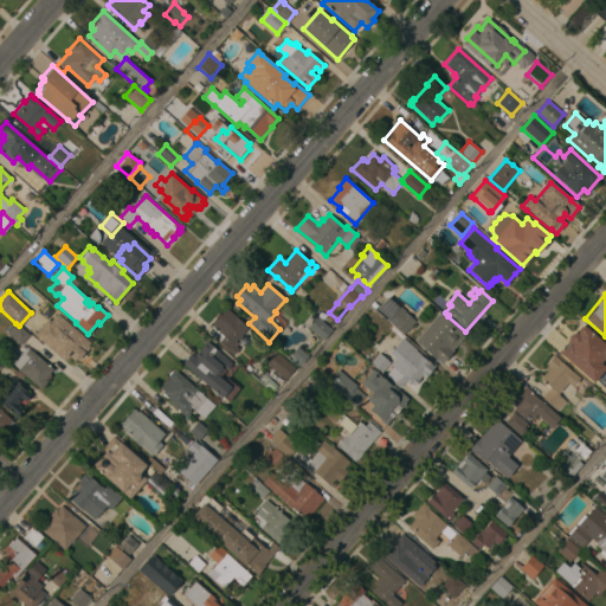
[(387,320),(399,305),(405,310),(405,311),(416,321),(404,334),(387,320)]
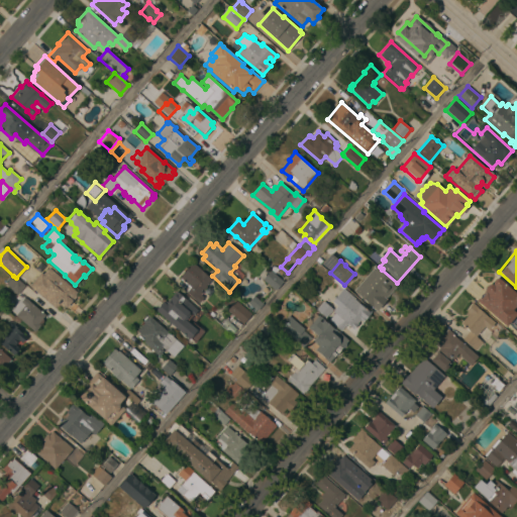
[(211,279),(206,285),(207,286),(204,289),(203,289),(200,291),(202,293),(201,295),(204,298),(199,303),(186,292),(190,288),(180,279),(181,279),(180,278),(193,263),(211,279)]
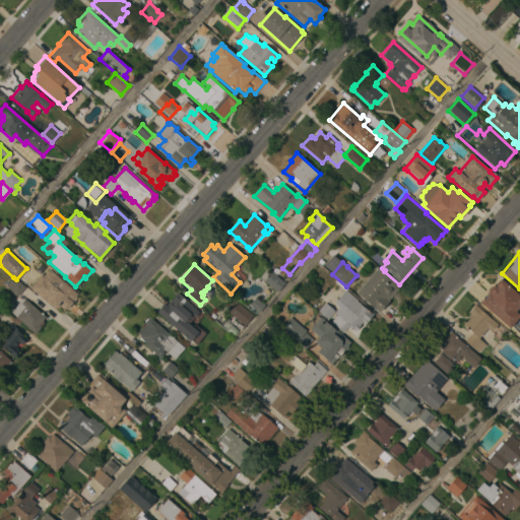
[(376,269),(377,270),(378,268),(399,287),(378,312),(355,293),(376,269)]
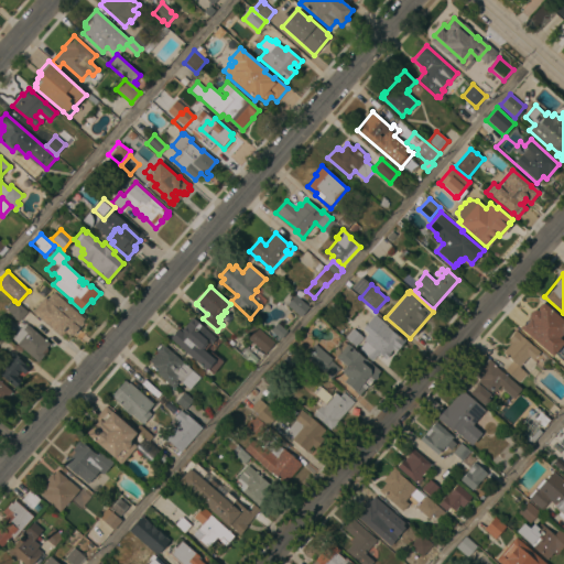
[(84,320),(83,321),(83,323),(79,327),(78,327),(72,335),(71,334),(69,337),(64,333),(61,336),(32,312),(44,296),(47,300),(53,292),(84,320)]
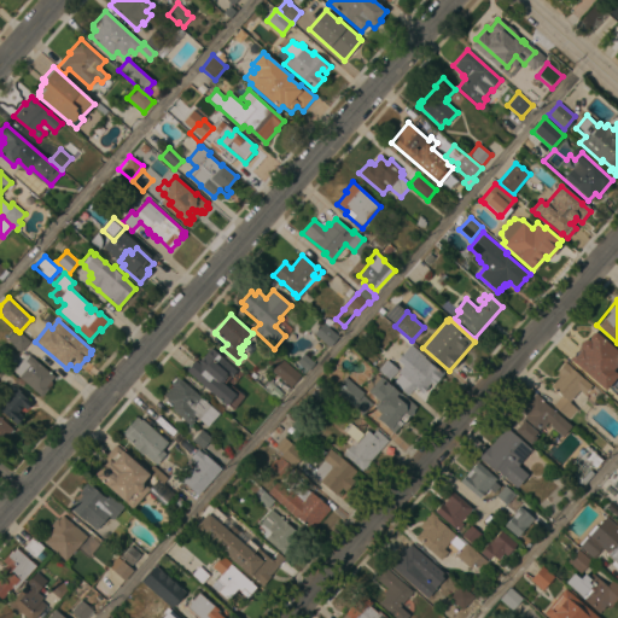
[(314,333),(324,322),(339,337),(330,348),(314,333)]
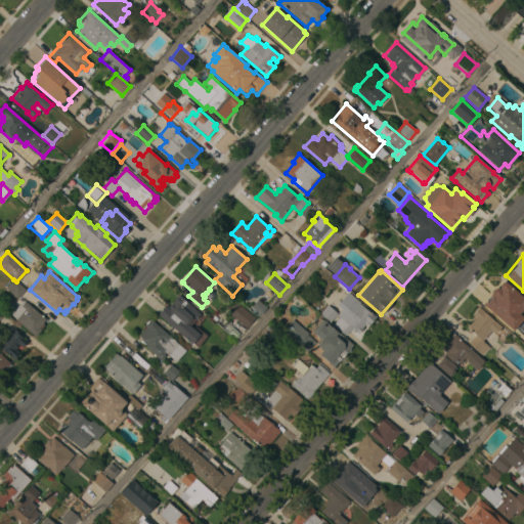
[(16,281),(26,290),(17,298),(15,297),(15,298),(11,294),(11,293),(6,288),(13,279),(16,281)]
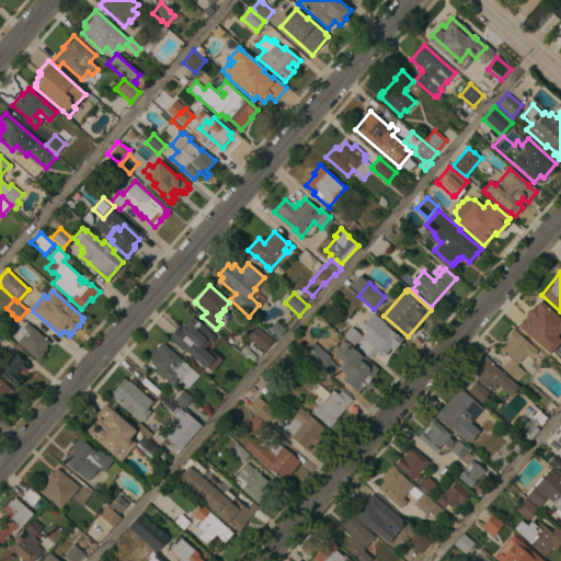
[(519,320),(525,315),(529,309),(531,311),(540,301),(558,317),(549,327),(557,334),(550,342),(544,336),(541,340),(519,320)]
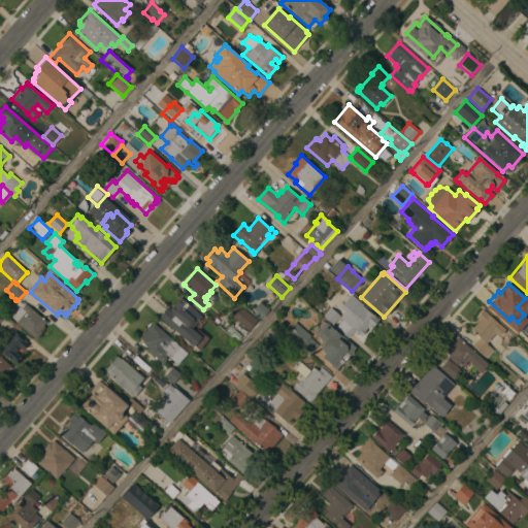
[(363,305),(362,305),(378,320),(372,327),(371,327),(370,328),(368,326),(364,330),(365,331),(362,335),(361,334),(360,335),(355,331),(348,338),(335,327),(342,320),(339,318),(344,312),(339,307),(351,294),(363,305)]
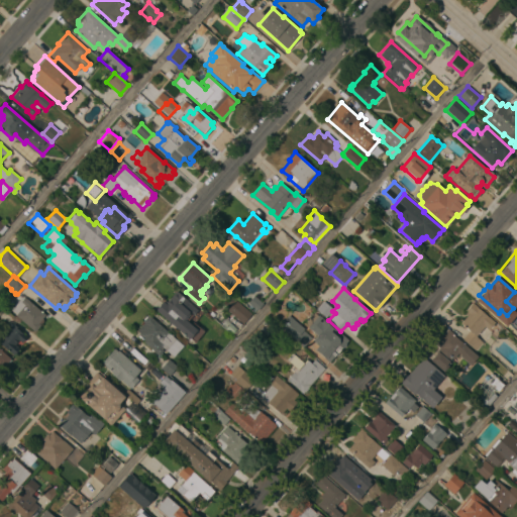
[(156,310),(165,300),(167,302),(176,291),(198,310),(192,317),(192,316),(187,322),(191,325),(193,322),(204,331),(195,342),(190,338),(189,339),(156,310)]
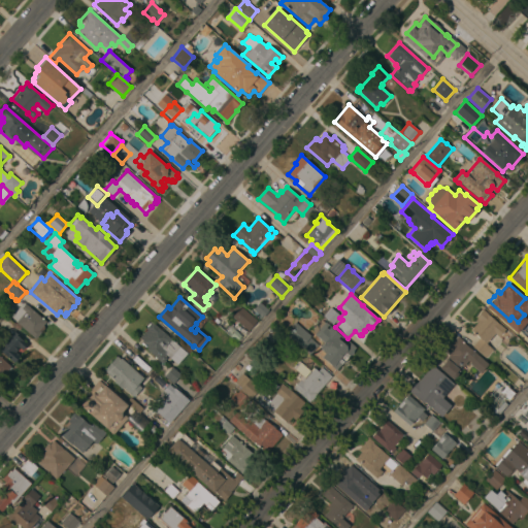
[(46,322),(43,325),(44,327),(44,329),(35,338),(17,322),(17,321),(11,317),(24,302),(46,322)]
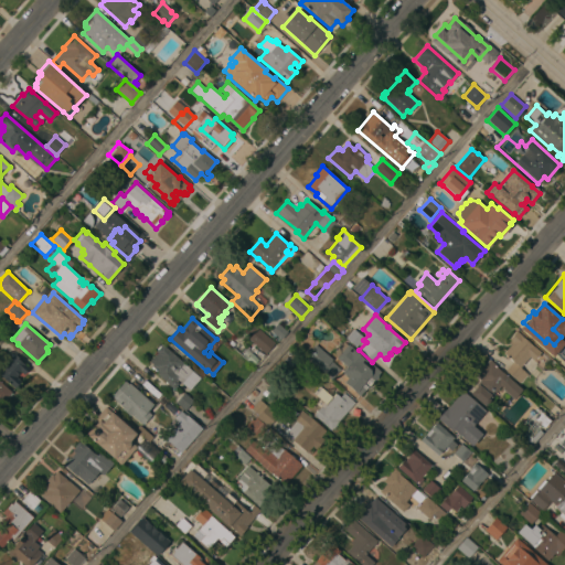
[(275,342),(266,353),(248,339),(251,337),(247,334),(255,326),(275,342)]
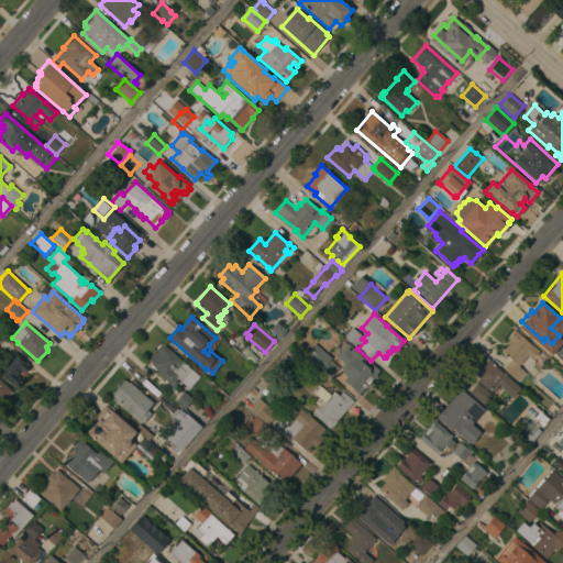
[(363,337),(355,345),(344,337),(353,328),(363,337)]
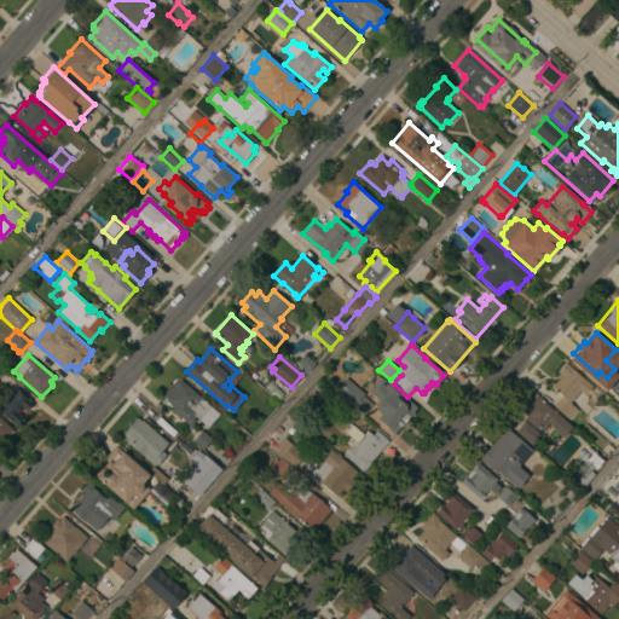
[(593,386),(584,395),(580,391),(570,403),(579,410),(570,420),(554,406),(562,397),(551,387),(560,377),(557,375),(560,374),(557,371),(566,362),(593,386)]
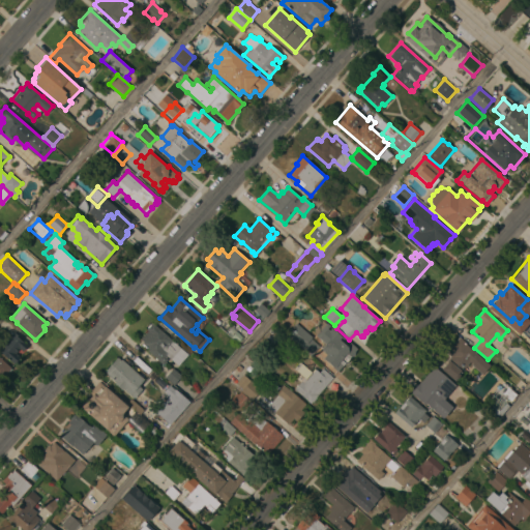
[(147,351),(149,350),(142,344),(143,342),(141,340),(148,331),(146,329),(152,323),(180,348),(171,359),(166,355),(165,355),(167,356),(165,358),(167,360),(163,364),(147,351)]
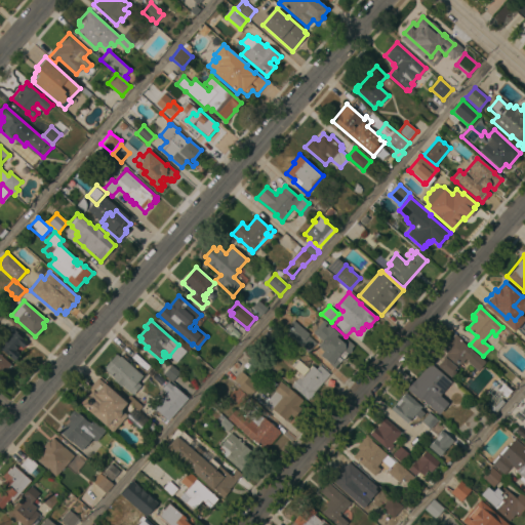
[(309,334),(308,335),(317,344),(308,353),(284,331),(293,320),(309,334)]
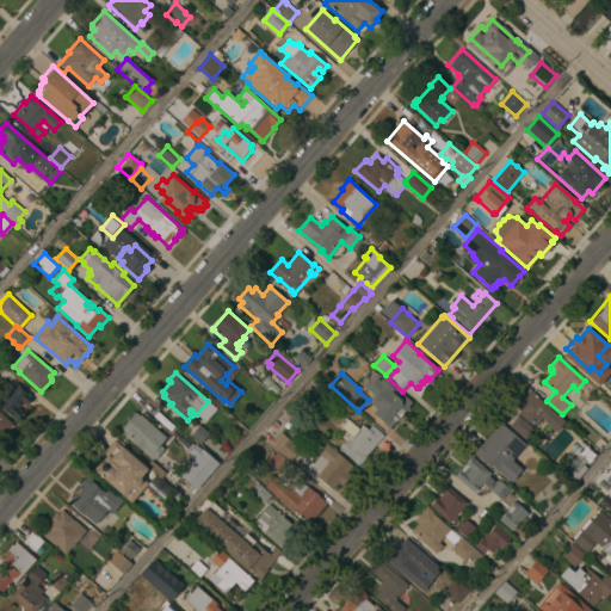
[(376,374),(396,390),(396,389),(412,402),(408,406),(408,408),(406,411),(403,413),(402,413),(403,414),(397,420),(396,419),(389,427),(372,414),(377,408),(370,402),(375,396),(364,388),(376,374)]
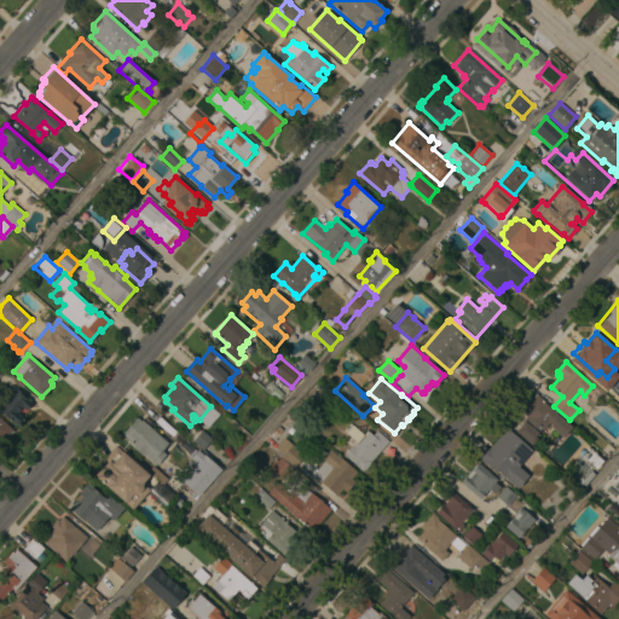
[(618,385),(618,398),(615,403),(603,393),(614,381),(618,385)]
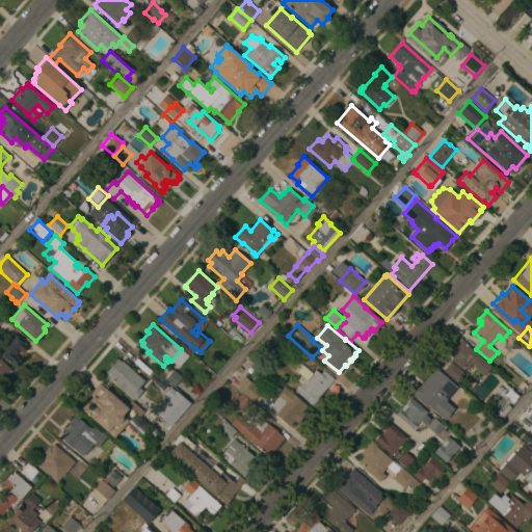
[(27,345),(27,344),(29,345),(22,352),(20,350),(16,354),(20,358),(15,366),(0,352),(0,348),(14,334),(27,345)]
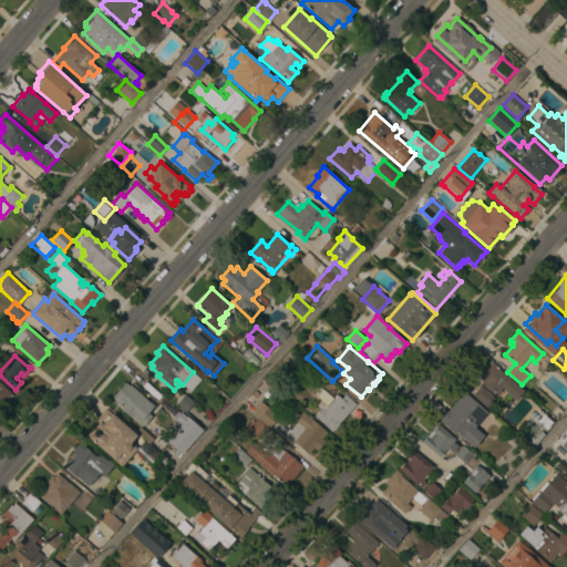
[(492,361),(496,364),(496,367),(524,391),(516,401),(504,391),(505,390),(503,387),(497,394),(495,392),(492,397),(494,399),(486,408),(472,395),(480,385),(476,378),(492,361)]
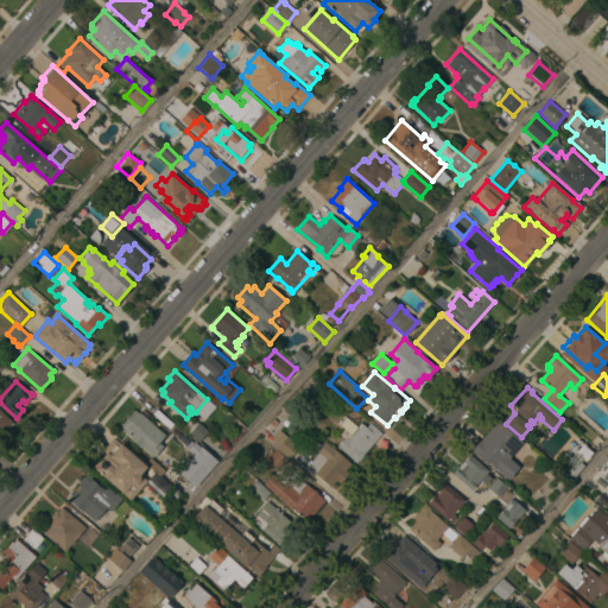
[(165,435),(159,443),(163,447),(153,457),(141,447),(140,448),(131,439),(132,438),(124,431),(124,430),(120,426),(134,410),(138,413),(139,412),(165,435)]
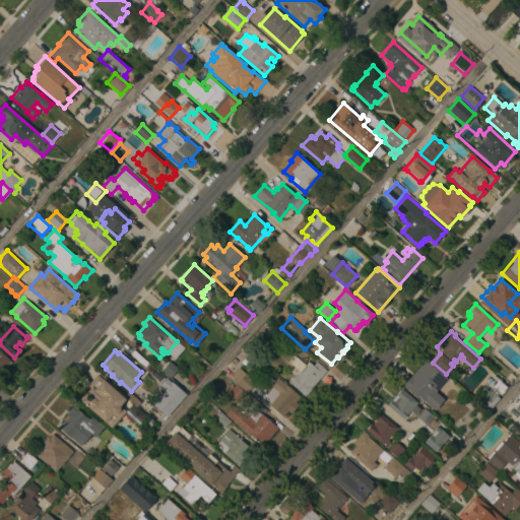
[(0,373),(0,351),(10,361),(0,373)]
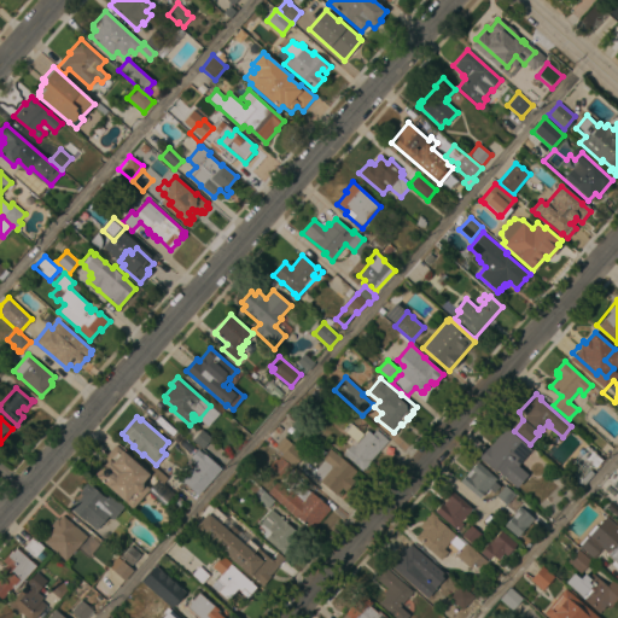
[(506,427),(531,450),(517,466),(528,474),(516,488),(497,471),(495,473),(478,458),(506,427)]
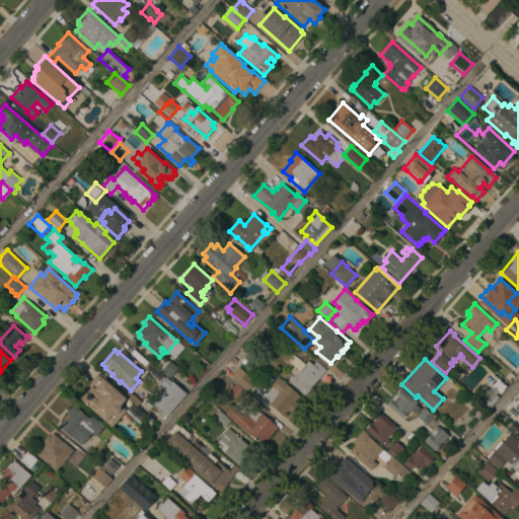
[(177,368),(169,377),(161,369),(169,361),(177,368)]
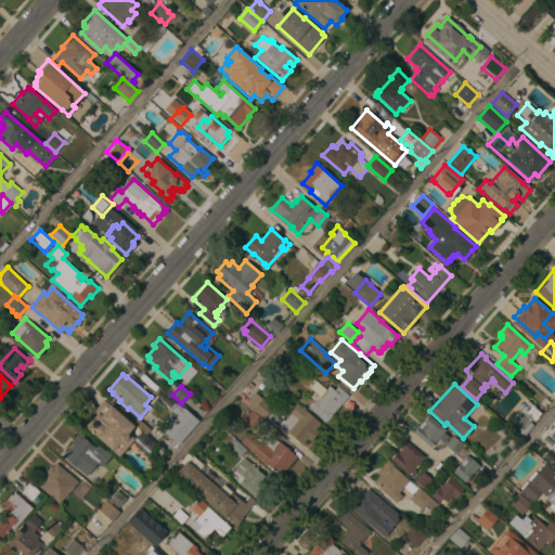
[(325,423),(308,408),(315,399),(318,401),(331,387),(334,390),(338,386),(349,396),(325,423)]
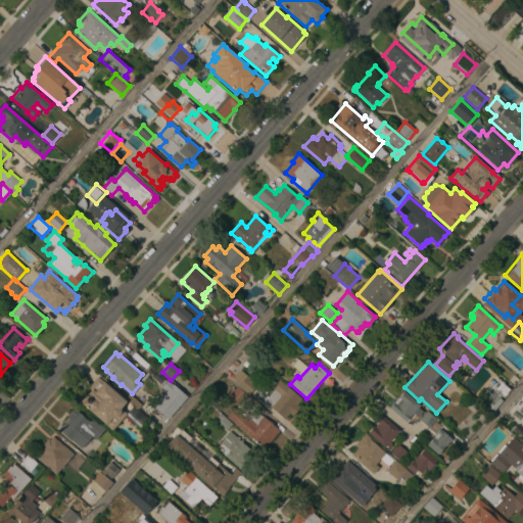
[(257,384),(248,395),(237,386),(239,384),(233,378),(240,370),(257,384)]
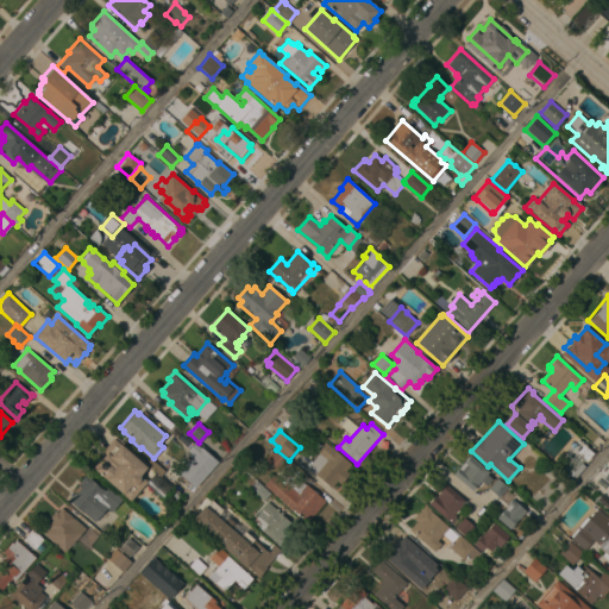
[(146,468),(139,476),(146,482),(131,501),(94,470),(95,469),(93,466),(93,463),(96,458),(101,457),(102,458),(106,454),(102,452),(114,439),(146,468)]
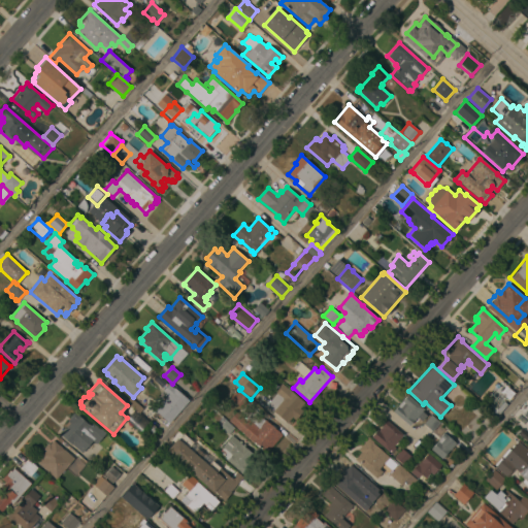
[(169,423),(155,410),(166,397),(165,395),(166,394),(163,391),(168,384),(173,389),(174,388),(189,400),(169,423)]
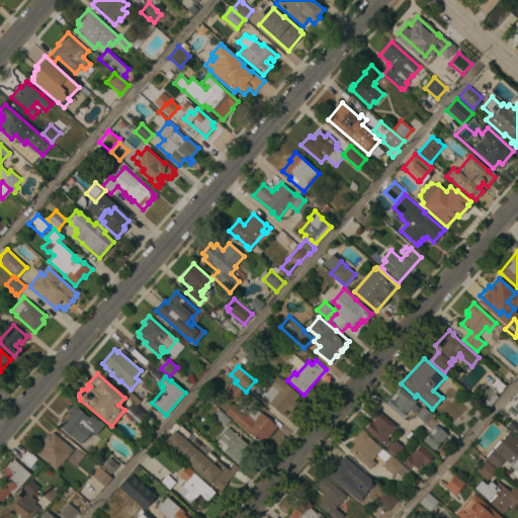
[(261,398),(262,397),(261,396),(264,393),(265,394),(271,385),(269,384),(276,376),(301,398),(292,410),(288,407),(281,415),(261,398)]
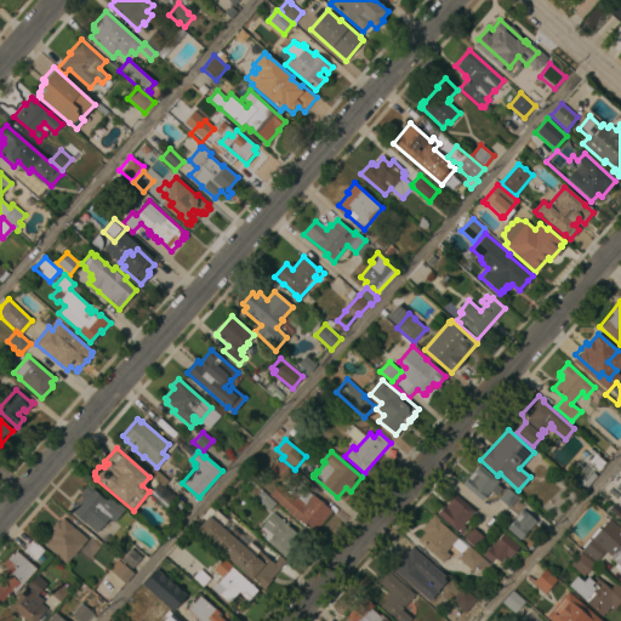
[(271,468),(277,461),(279,462),(281,459),(295,471),(285,482),(271,468)]
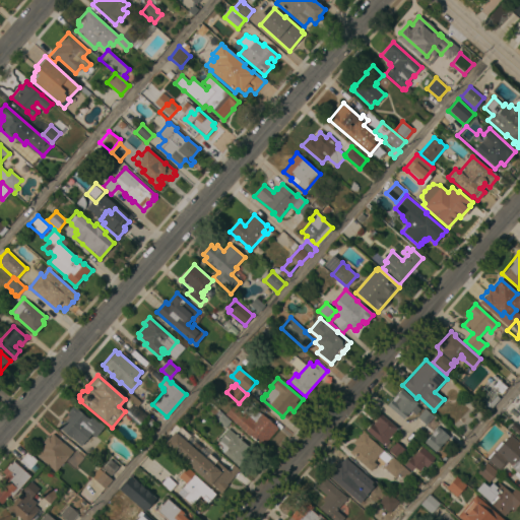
[(387,405),(401,389),(417,403),(416,404),(419,408),(414,414),(410,410),(403,419),(387,405)]
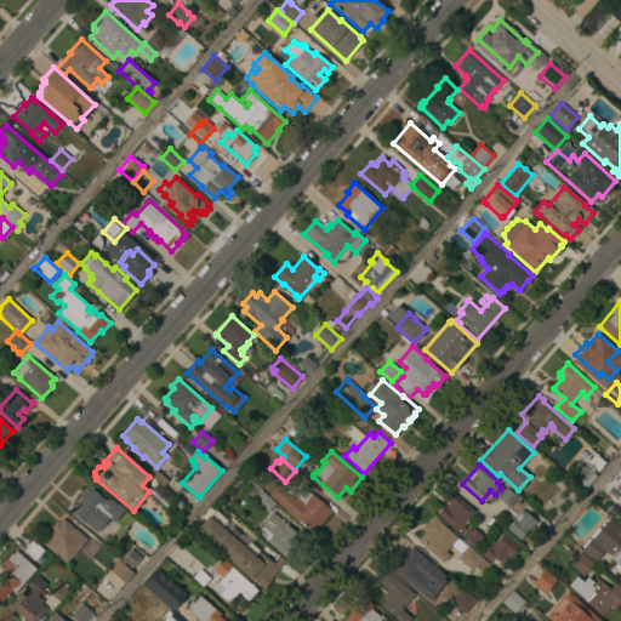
[(279,484),(289,494),(296,486),(312,494),(332,512),(313,533),(269,495),(279,484)]
